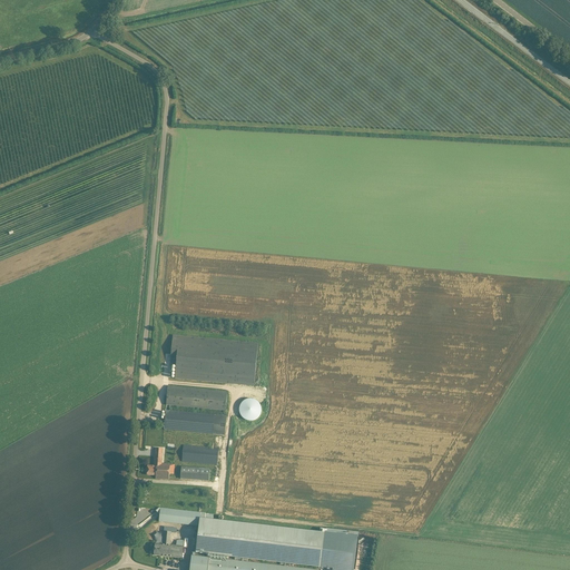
[(176,364),(175,379),(254,386),(258,344),(173,335),(170,364),(176,364)]
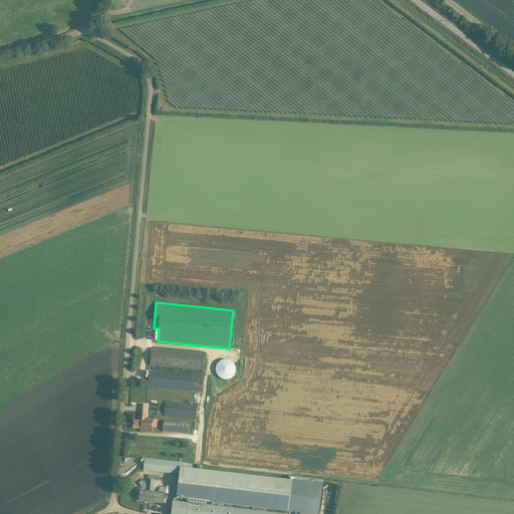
[(152,348),(150,365),(204,370),(205,353),(152,348)]
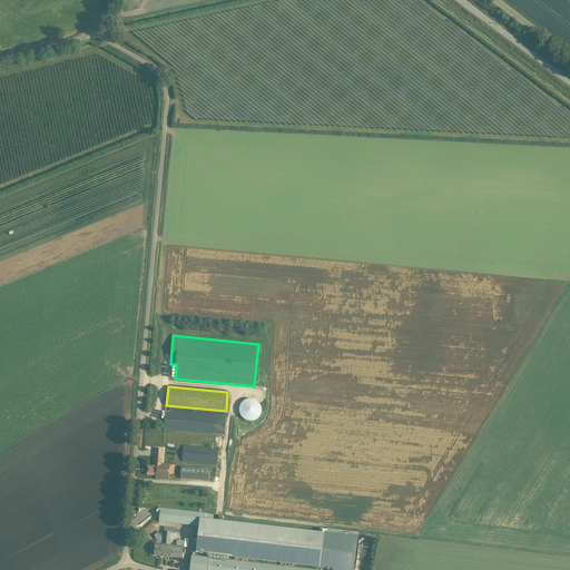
[(259,418),(259,399),(243,399),(243,416),(259,418)]
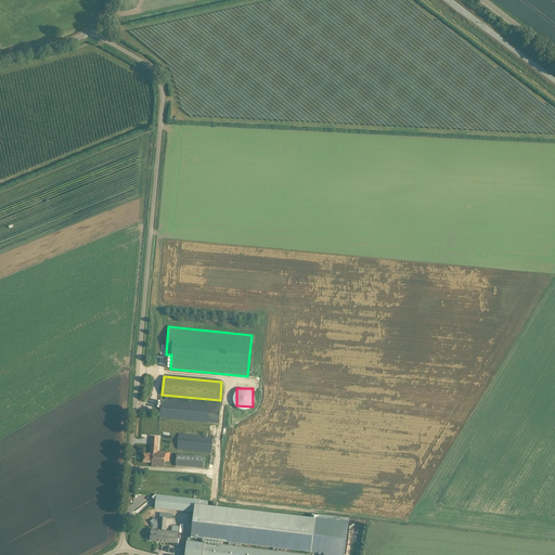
[(159,418),(165,418),(219,424),(221,405),(162,400),(159,418)]
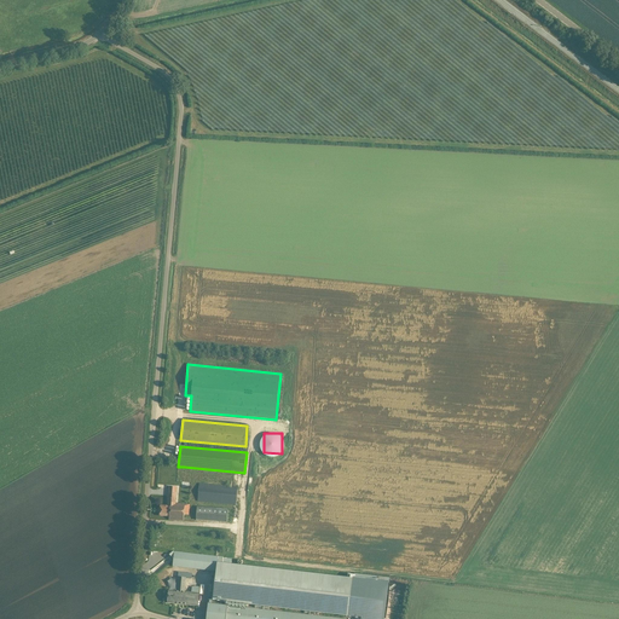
[(200,484),(197,502),(236,505),(237,487),(200,484)]
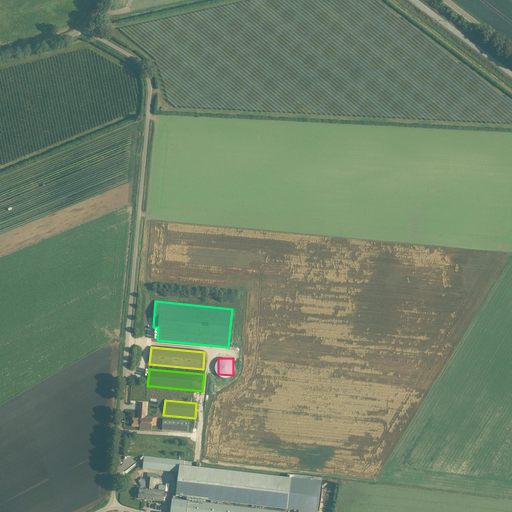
[(153,414),(153,417),(144,416),(145,407),(146,408),(147,403),(140,403),(139,419),(133,418),(132,427),(140,427),(140,430),(151,431),(151,425),(155,426),(156,415),(153,414)]
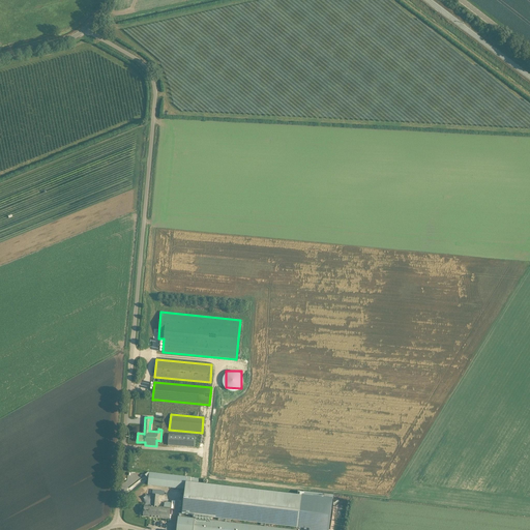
[(168,434),(168,445),(194,446),(195,435),(168,434)]
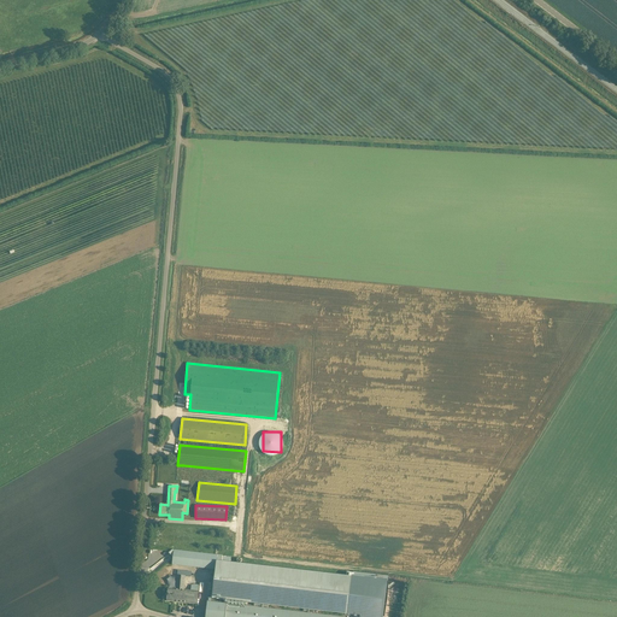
[(346,576),(222,562),(223,556),(219,556),(174,551),(172,564),(217,570),(213,607),(211,616),(340,616),(221,603),(221,600),(350,615),(360,616),(383,616),(388,582),(387,581),(387,580),(365,577),(354,576),(354,573),(347,571),(346,576)]
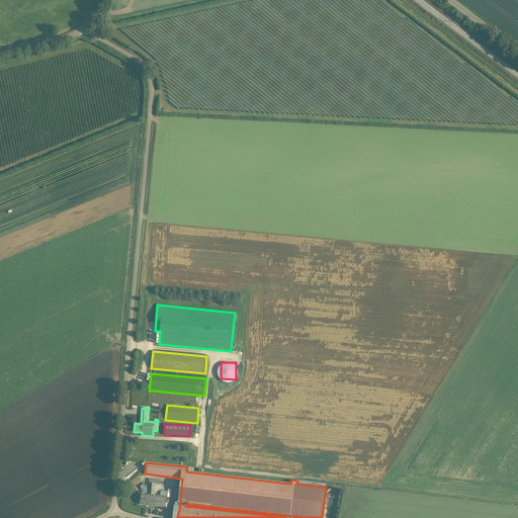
[(166,507),(167,497),(167,492),(161,491),(160,496),(155,496),(156,484),(149,483),(148,495),(141,494),(140,505),(166,507)]
